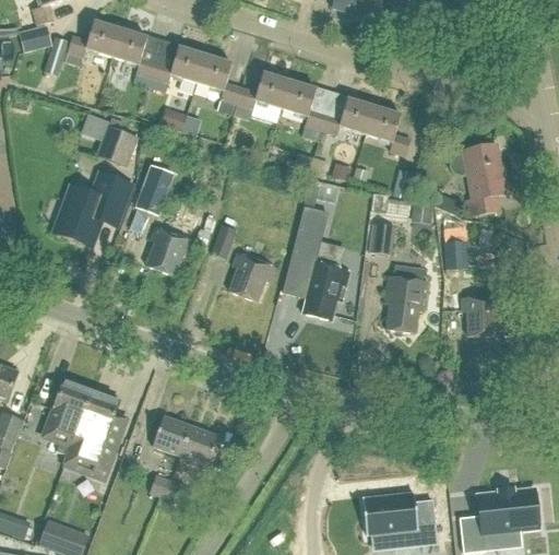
[(38,0),(40,7),(32,9),(36,25),(51,21),(47,4),(64,0),(38,0)]
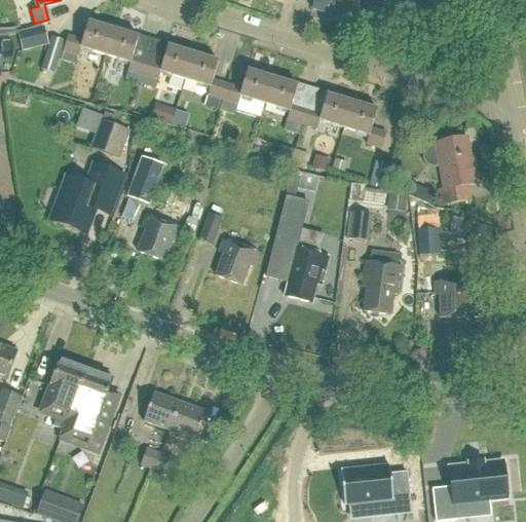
[(313,0),(312,5),(330,10),(330,8),(354,15),(359,0),(313,0)]
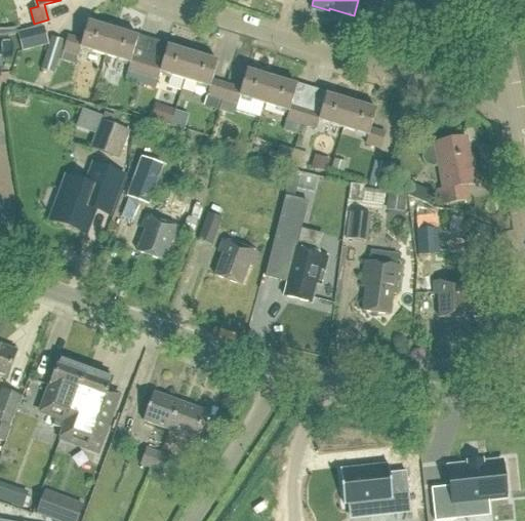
[(82,45),(107,52),(114,28),(88,19),(83,38),(68,33),(64,48),(62,48),(65,38),(52,34),(39,78),(50,81),(58,56),(76,62),(78,53),(79,54),(82,45)]
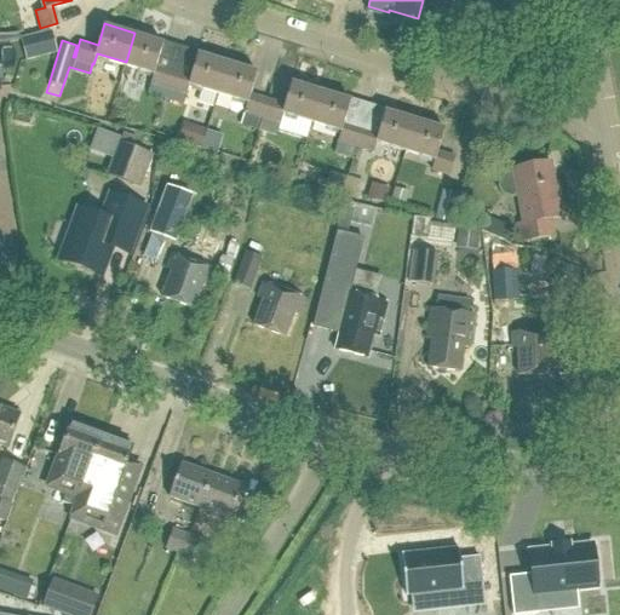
[(46,28),(21,35),(27,58),(53,51),(46,28)]
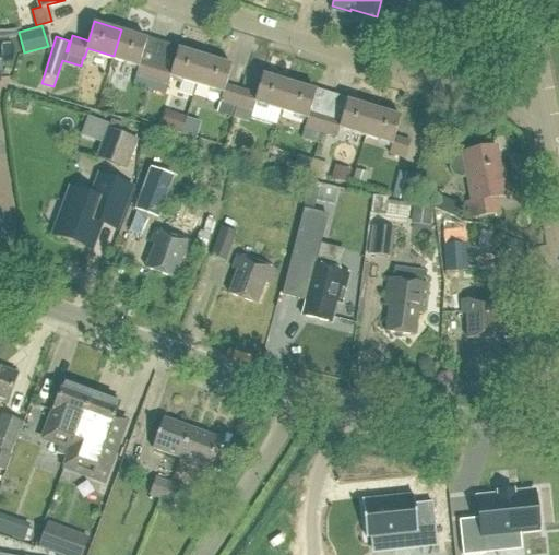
[(147,37),(121,30),(114,56),(139,63),(134,81),(150,85),(157,61),(142,57),(147,37)]
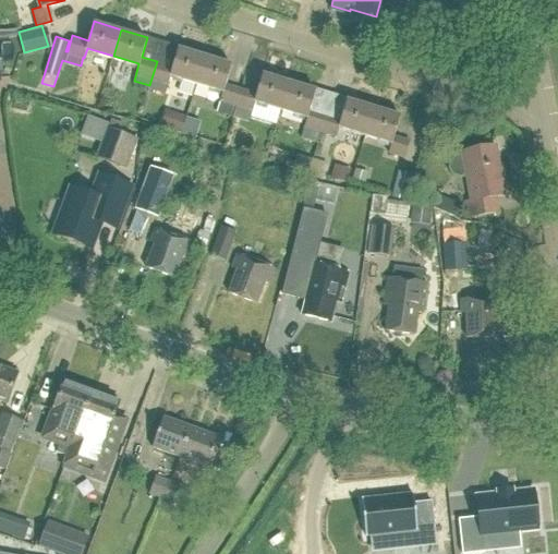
[(171,73),(197,82),(205,55),(179,47),(172,67),(157,61),(149,85),(166,91),(171,73)]
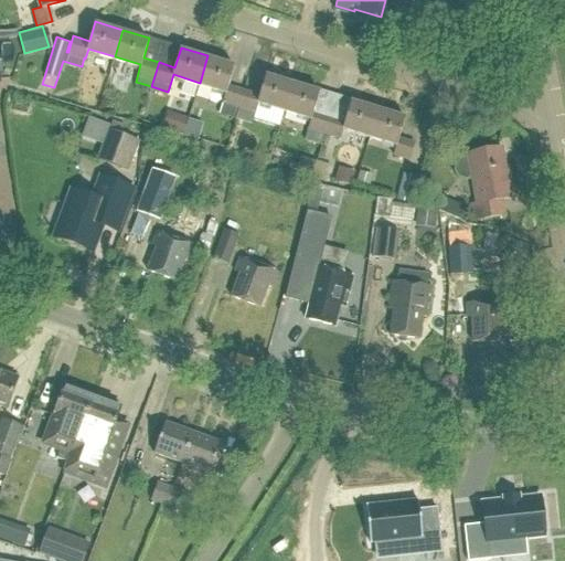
[(235,64),(208,55),(200,83),(226,91),(223,99),(224,99),(221,112),(236,116),(244,88),(228,84),(235,64)]
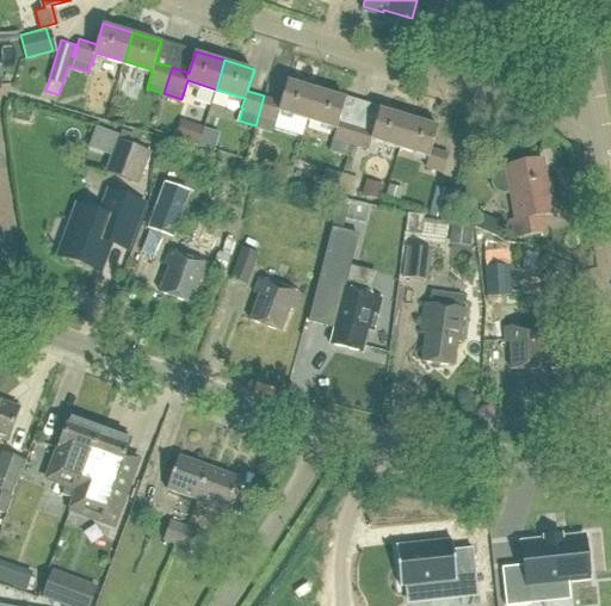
[(264,96),(255,125),(273,131),(279,109),(308,117),(318,88),(288,79),(282,101),(264,96)]
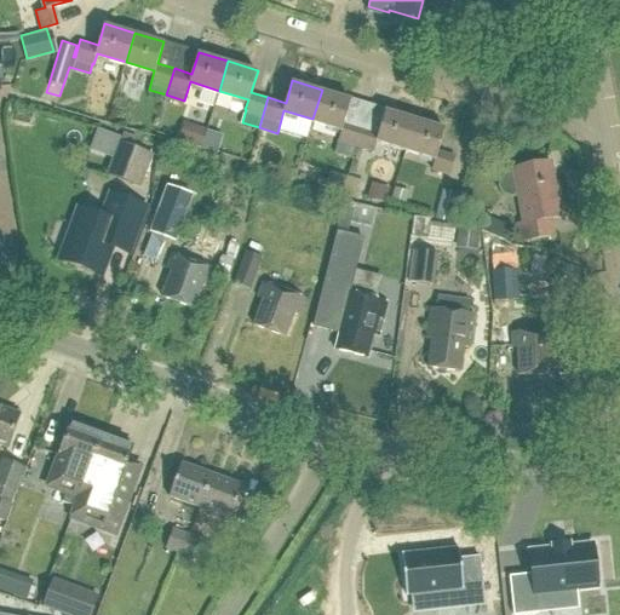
[(351,98),(322,90),(313,119),(342,128),(338,137),(356,143),(362,126),(345,120),(351,98)]
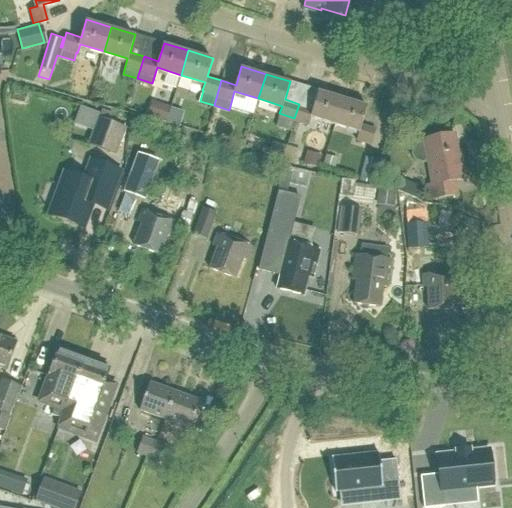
[(313,108),(299,104),(294,118),(309,123),(312,115),(336,122),(343,97),(318,90),(313,108)]
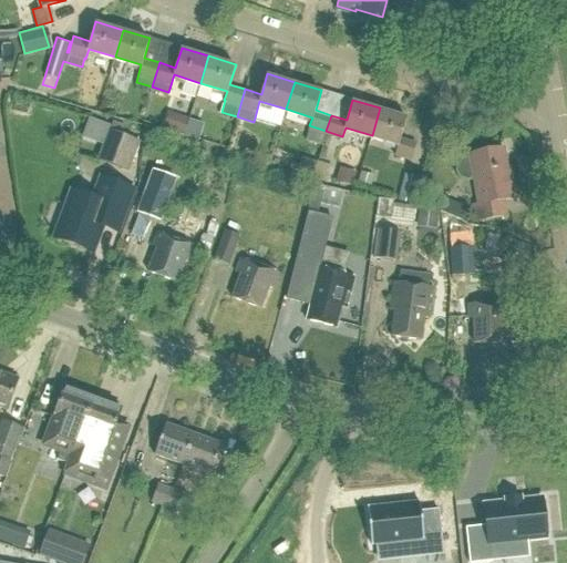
[(406,116),(380,108),(372,135),(398,143),(395,152),(412,156),(416,141),(401,136),(406,116)]
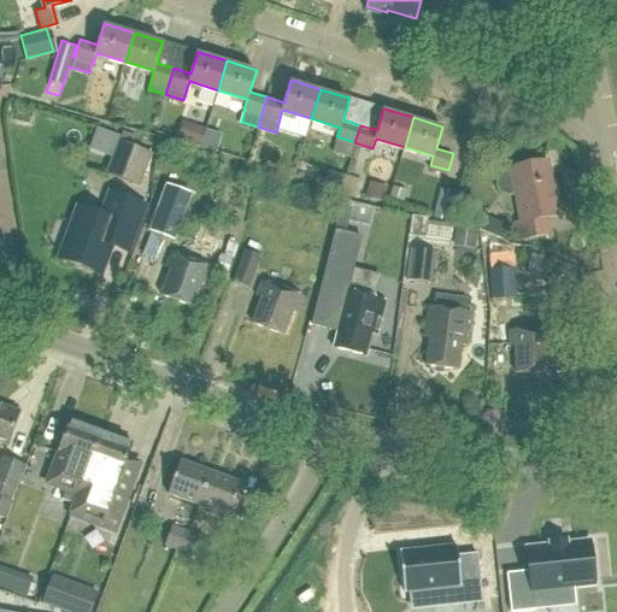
[(119,139),(118,137),(106,170),(141,183),(153,151),(151,149),(156,139),(124,127),(119,139)]
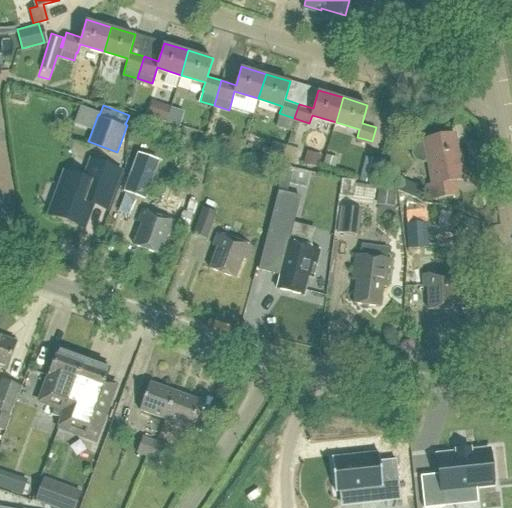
[(467,177),(463,160),(460,161),(455,131),(424,137),(425,139),(419,140),(414,144),(413,151),(417,157),(423,159),(428,158),(433,181),(427,182),(430,197),(458,192),(455,179),(467,177)]
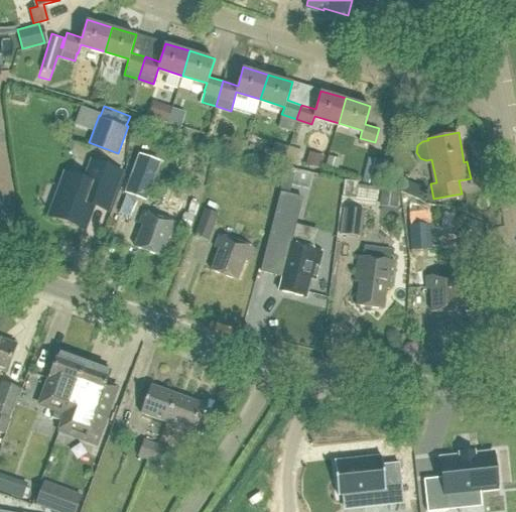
[(368,155),(362,179),(377,183),(384,159),(368,155)]
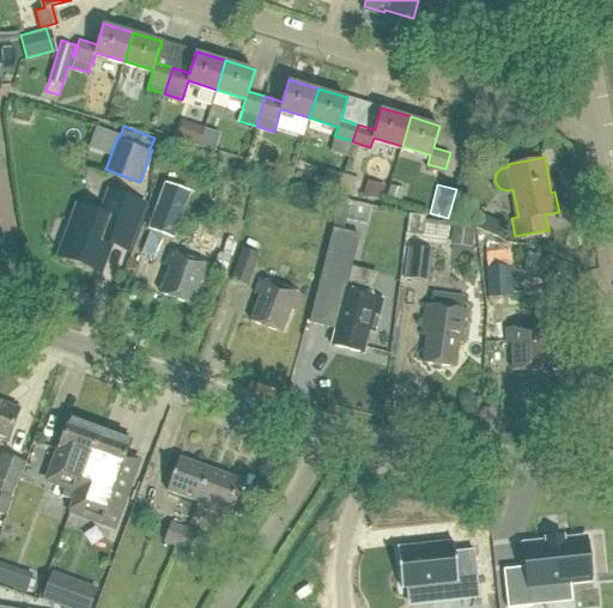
[(102,212),(79,204),(60,254),(101,269),(111,241),(127,247),(145,201),(111,188),(102,212)]
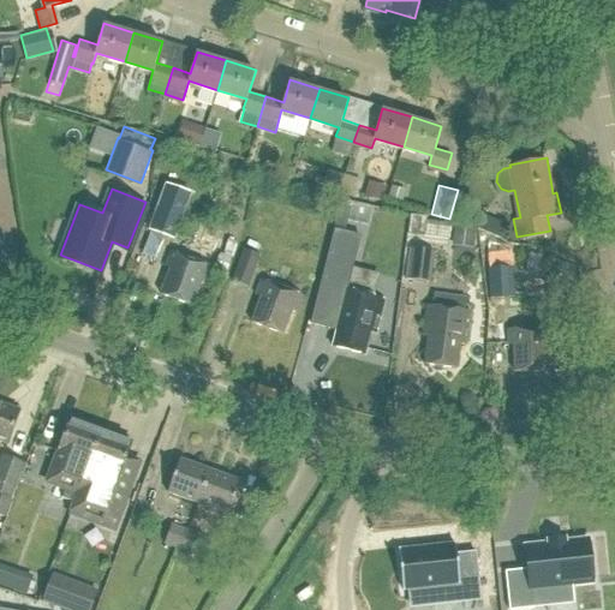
[(376,203),(346,195),(339,223),(369,232),(376,203)]
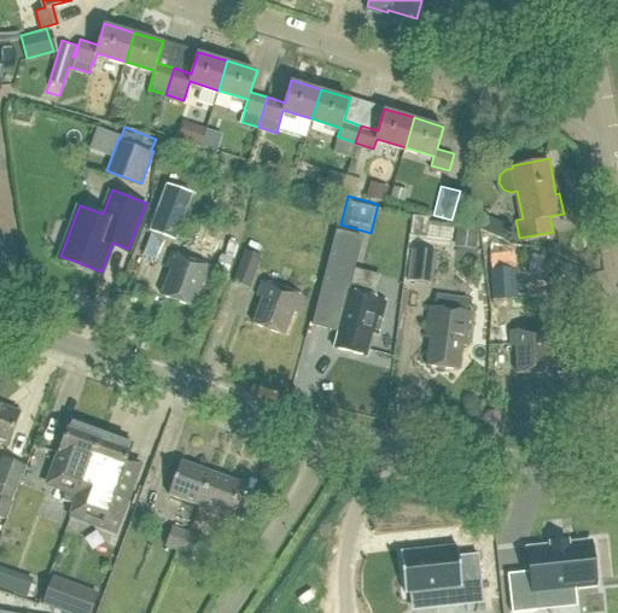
[(150,229),(168,235),(180,204),(162,197),(150,229)]
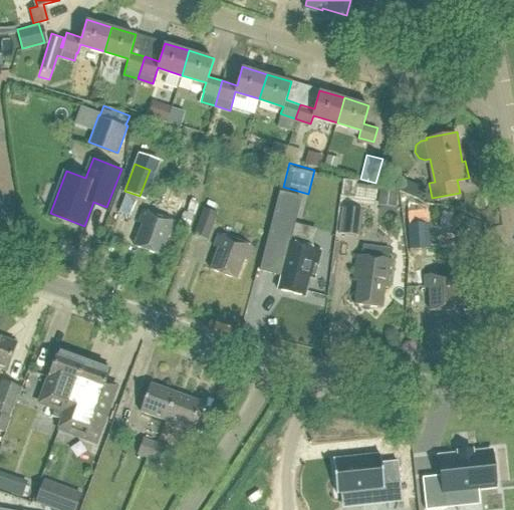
[(197,201),(169,192),(165,204),(183,209),(179,223),(189,226),(197,201)]
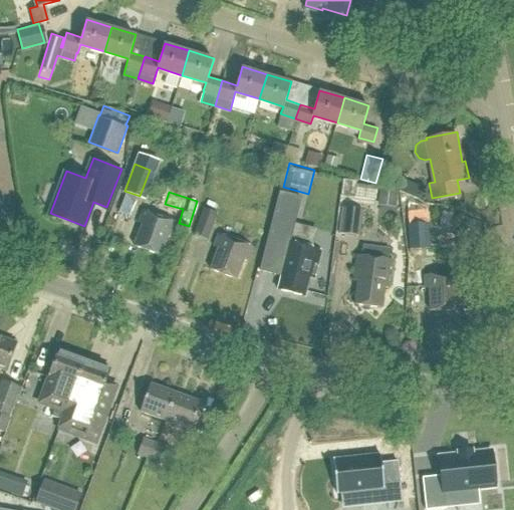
[(363,208),(343,205),(340,231),(360,234),(363,208)]
